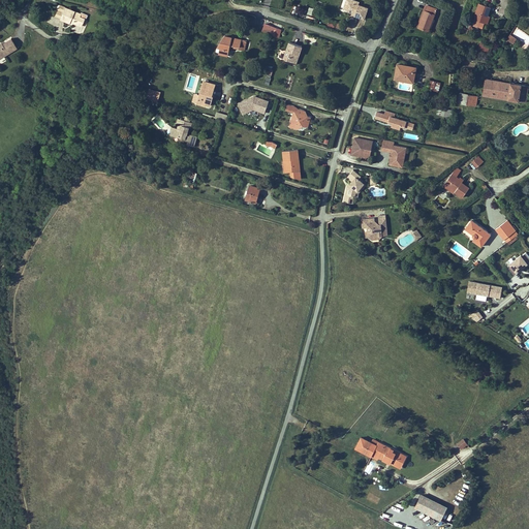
[(352,12),(355,13),(354,17),(364,20),(368,8),(358,5),(359,2),(350,0),(345,0),(343,9),(352,12)]
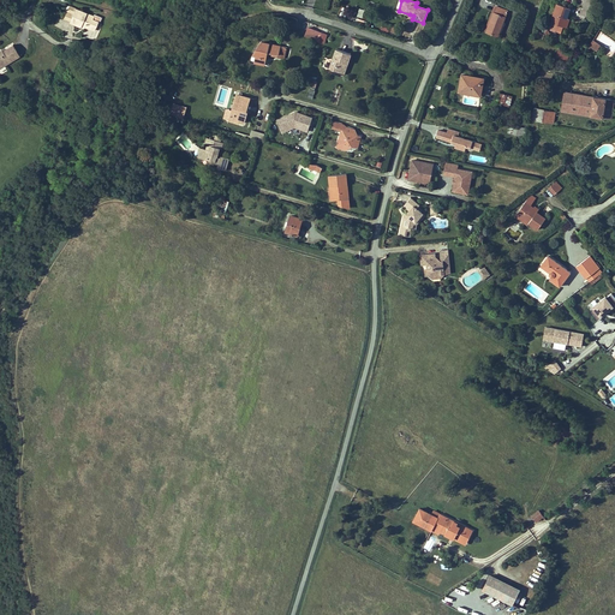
[(557,4),(551,23),(553,23),(556,24),(563,27),(566,19),(571,9),(557,4)]
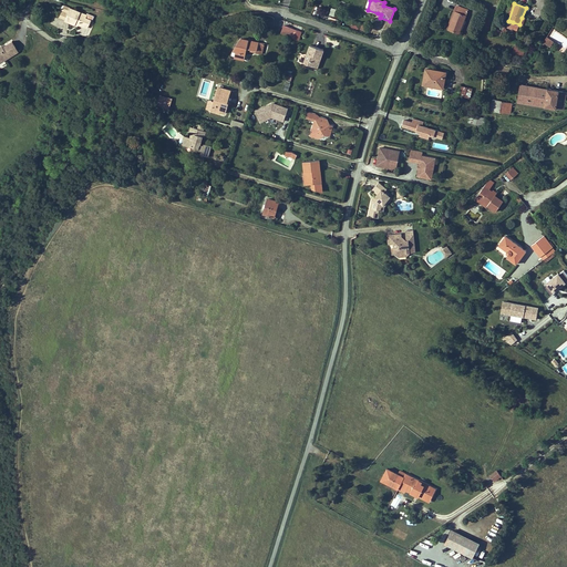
[(459,33),(467,10),(457,6),(449,29),(459,33)]
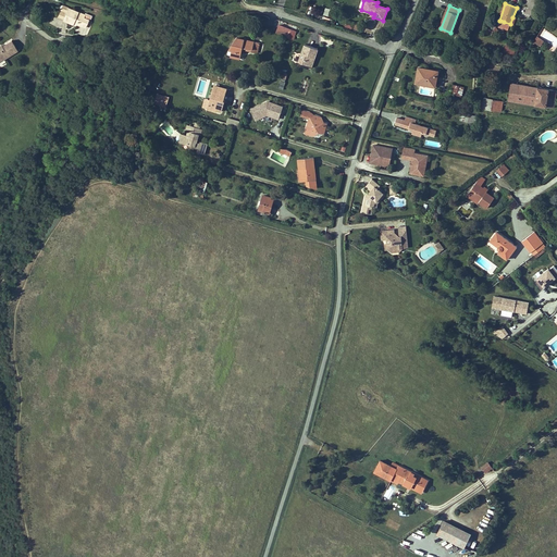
[(85,14),(69,8),(66,12),(63,20),(73,24),(74,23),(85,27),(88,20),(84,17),(85,14)]
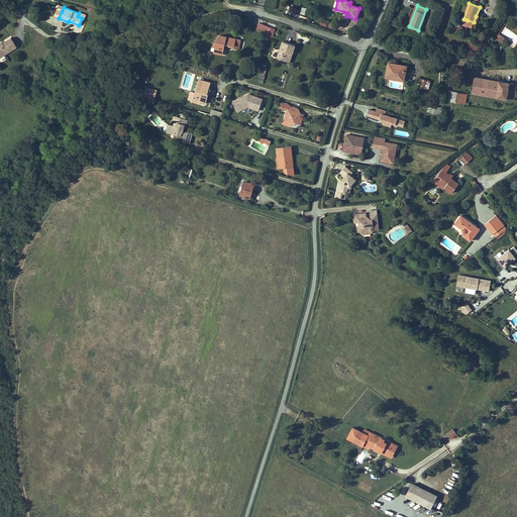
[(272,28),(259,22),(255,29),(270,35),(272,28)]
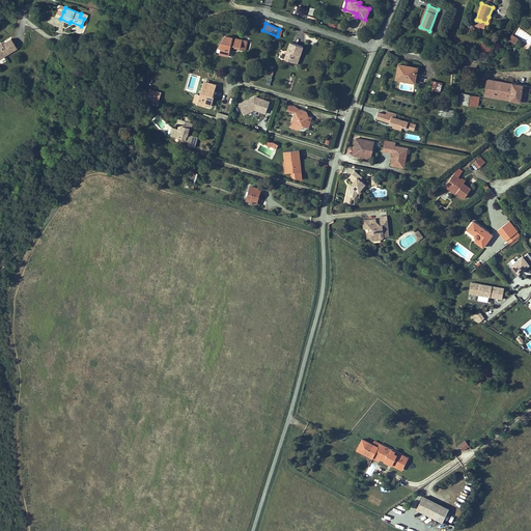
[(512,34),(509,40),(515,44),(519,38),(512,34)]
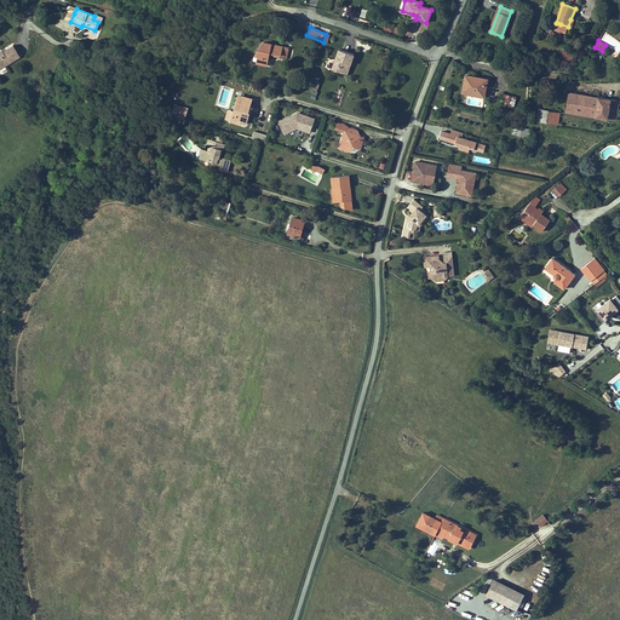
[(268,59),(269,55),(270,53),(280,56),(280,58),(286,59),(288,49),(264,42),(256,55),(258,57),(257,63),(265,65),(267,59),(268,59)]
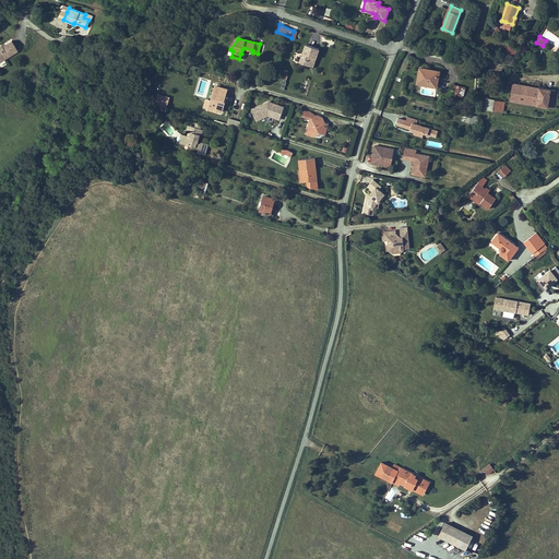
[(0,58),(1,58),(2,60),(16,52),(10,43),(1,48),(0,48),(0,58)]
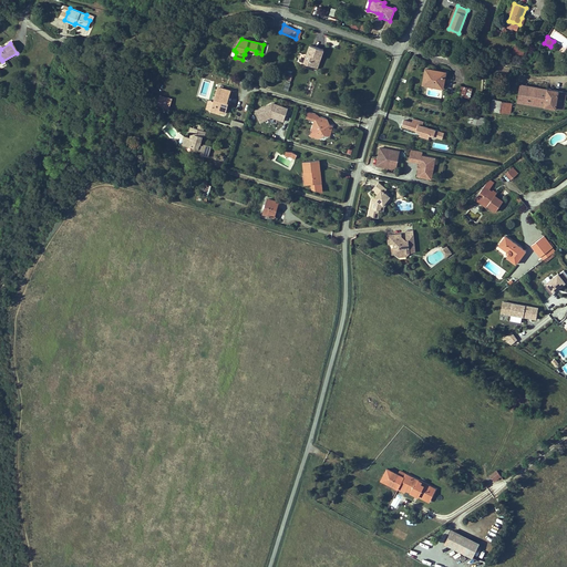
[(515,44),(513,52),(523,55),(525,48),(515,44)]
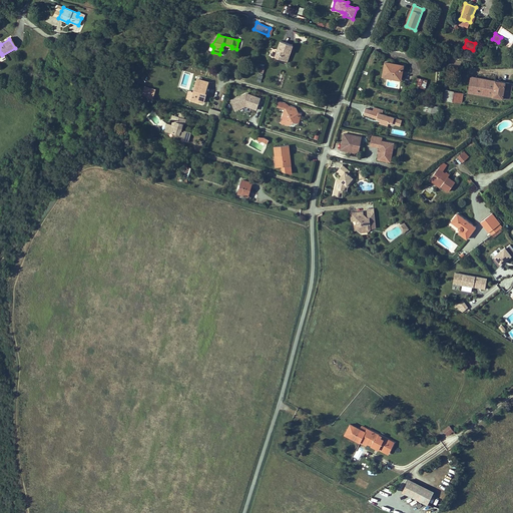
[(294,45),(282,41),(276,57),(287,60),(289,53),(291,53),(294,45)]
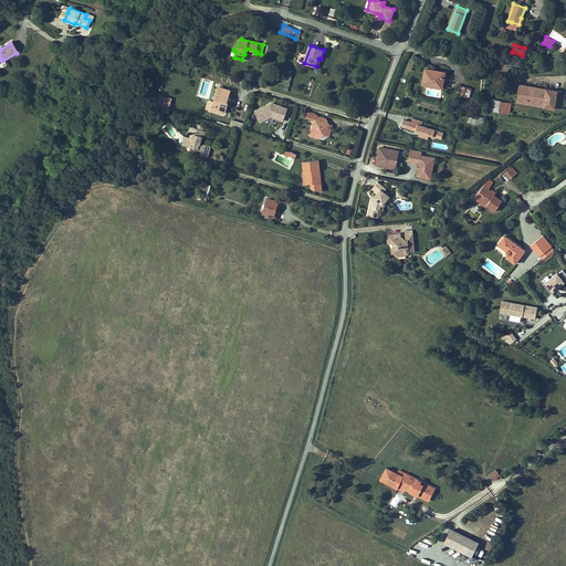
[(442,88),(446,72),(426,69),(422,84),(442,88)]
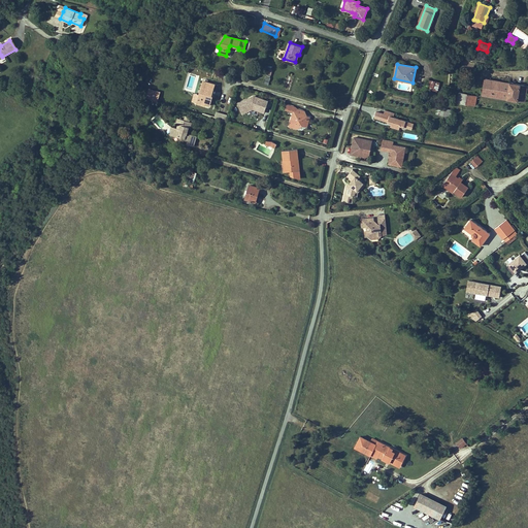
[(525,102),(527,86),(485,78),(482,95),(525,102)]
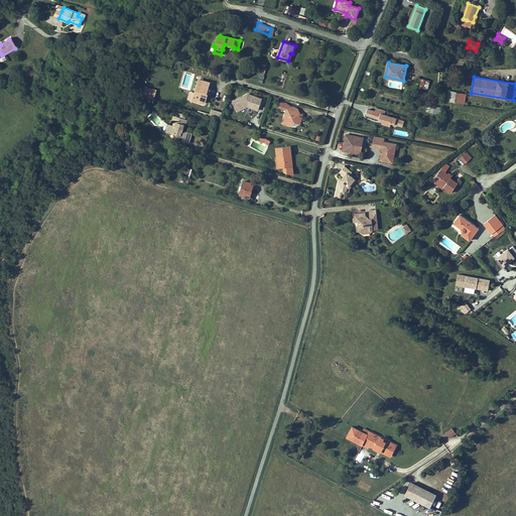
[(425,80),(419,78),(417,87),(423,88),(425,80)]
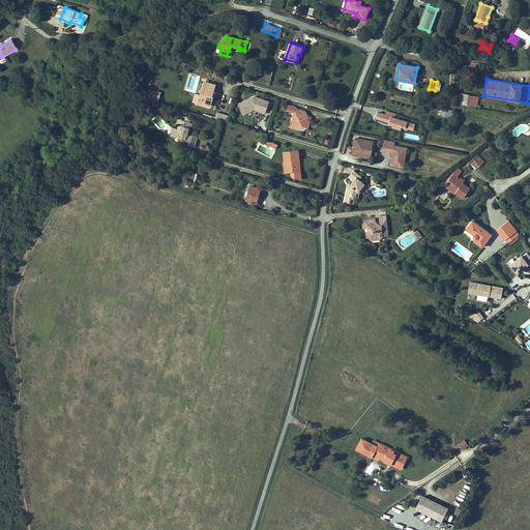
[(213,96),(212,96),(211,95),(211,94),(213,94),(215,85),(204,81),(201,90),(204,91),(203,96),(200,95),(198,104),(205,106),(205,105),(210,106),(213,96)]
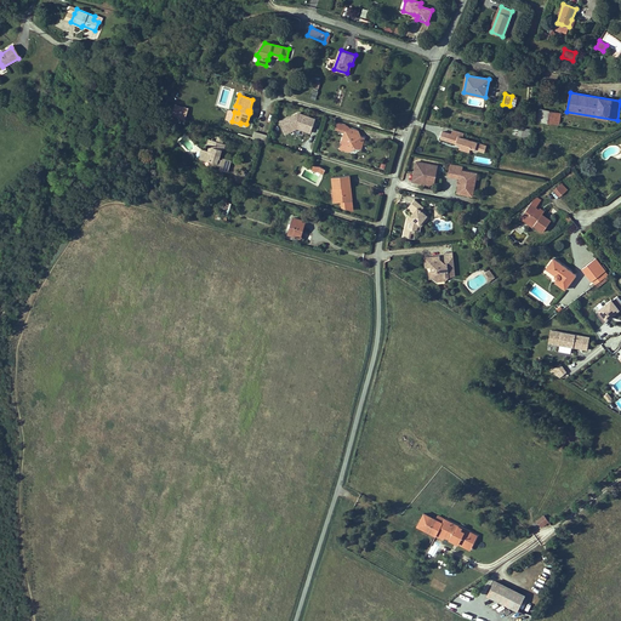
[(557,113),(540,109),(537,121),(554,124),(557,113)]
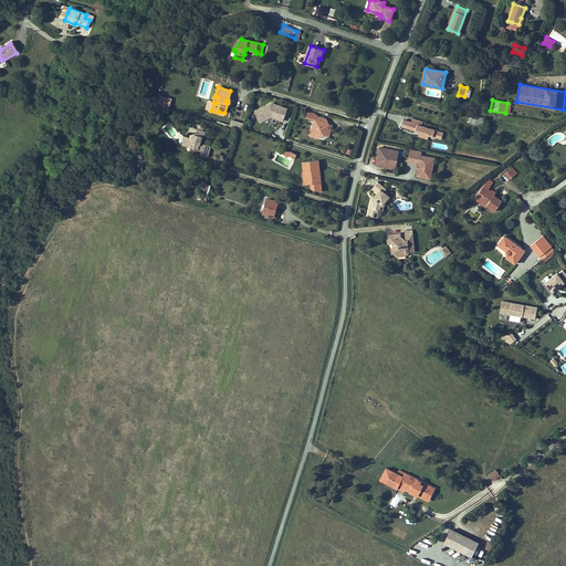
[(269,106),(269,105),(253,111),(259,123),(270,118),(275,119),(278,113),(285,115),(287,108),(275,105),(274,108),(269,106)]
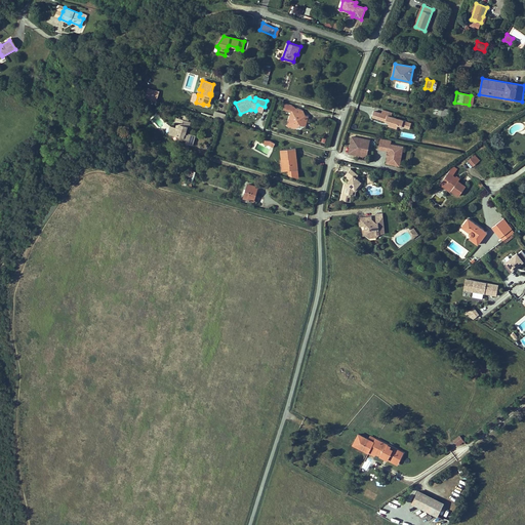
[(287,126),(295,128),(296,124),(304,126),(305,126),(305,123),(307,122),(308,116),(306,116),(304,116),(303,114),(304,111),(296,109),(293,107),(285,105),(284,110),(291,112),(287,126)]
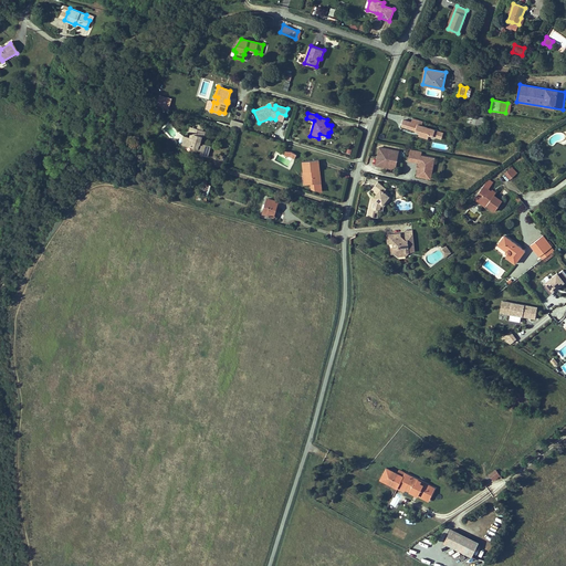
[(446,132),(402,116),(399,126),(416,132),(416,134),(428,138),(429,136),(442,140),(446,132)]
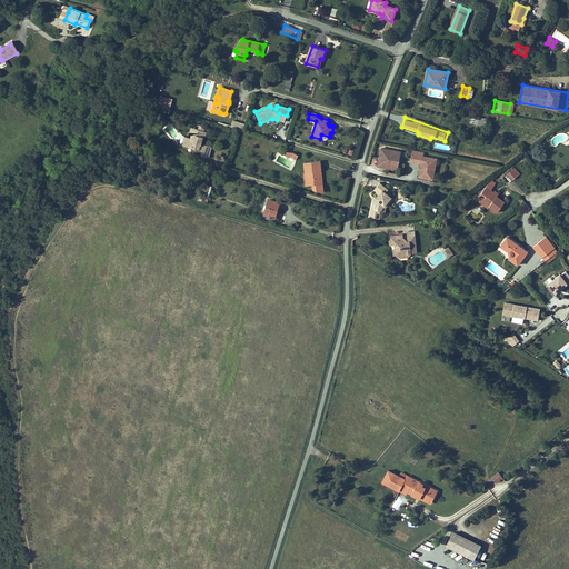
[(193,147),(199,149),(198,151),(202,152),(201,156),(209,158),(212,147),(205,145),(205,146),(201,145),(203,137),(205,138),(207,131),(203,131),(206,127),(200,125),(198,129),(195,128),(192,133),(191,139),(189,138),(186,147),(192,148),(193,147)]
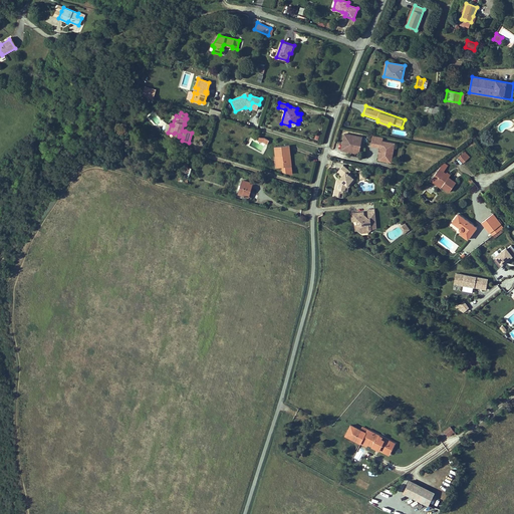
[(361,136),(345,133),(342,150),(355,152),(358,150),(361,136)]
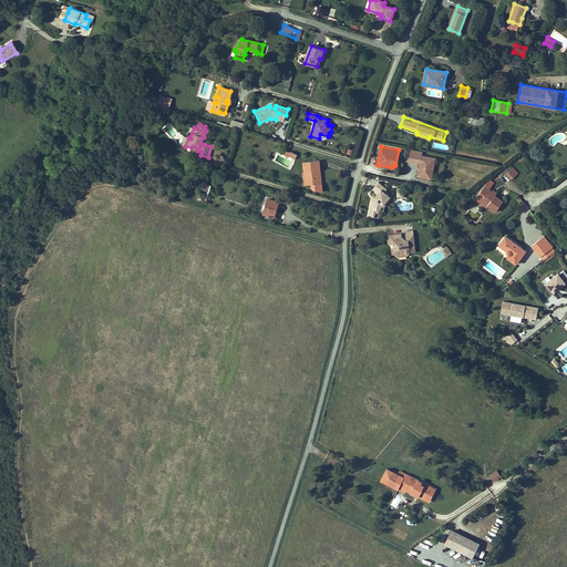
[(416,175),(433,178),(437,158),(422,155),(422,152),(412,150),(410,161),(419,162),(416,175)]
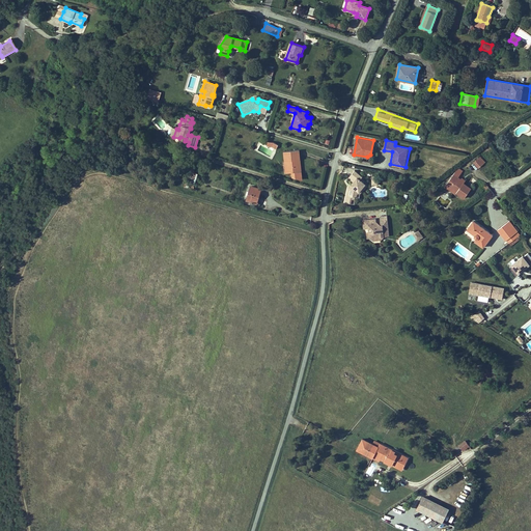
[(283,151),(285,162),(287,161),(288,173),(292,172),(292,177),(303,180),(301,171),(299,172),(298,162),(297,162),(297,160),(300,160),(299,150),(283,151)]
